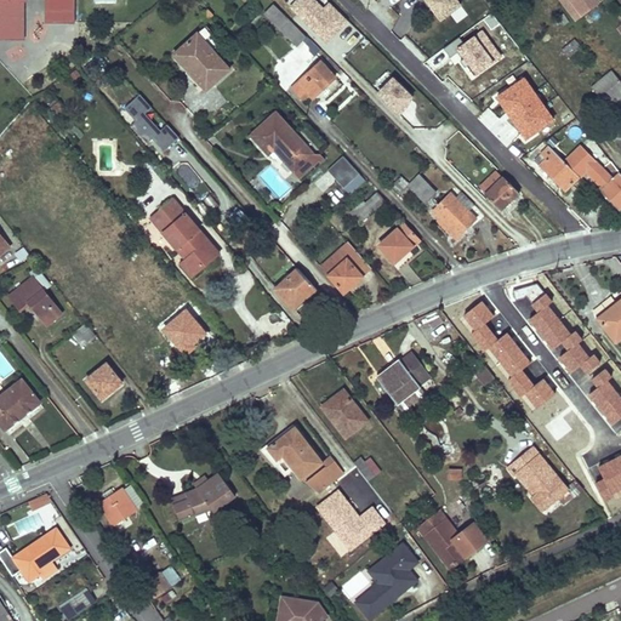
[(23,0),(0,0),(0,36),(23,38),(23,0)]
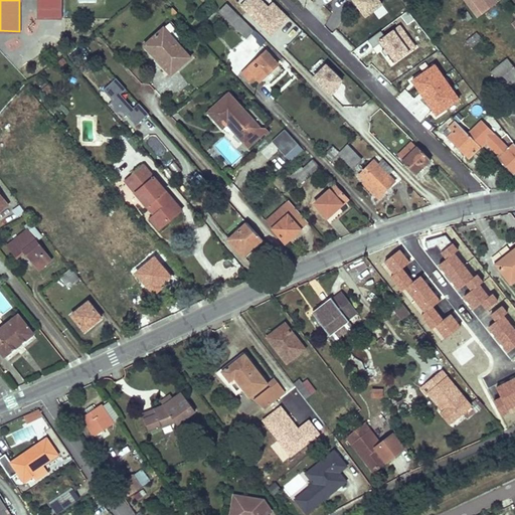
[(0,0),(19,0),(21,0),(20,0),(37,0),(37,17),(61,17),(60,0),(0,0)]
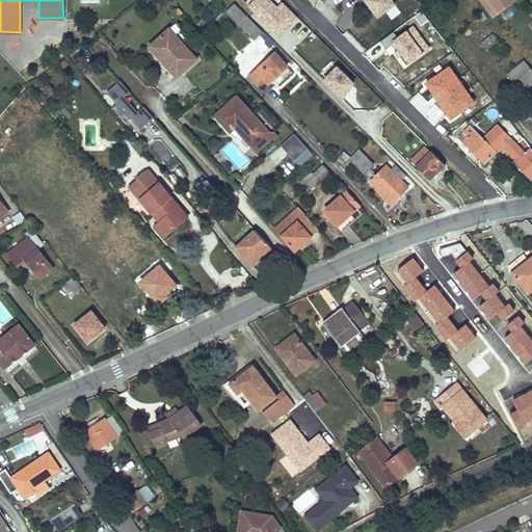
[(272,0),(251,0),(246,5),(280,37),(299,18),(283,0),(277,5),(272,0)]
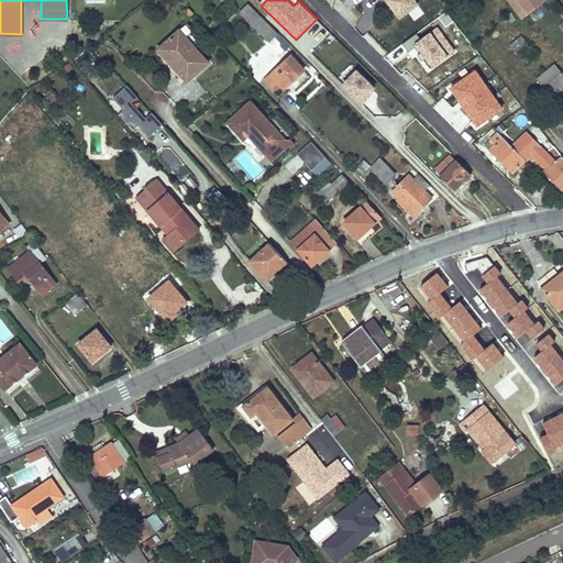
[(386,0),(398,20),(409,13),(414,21),(424,13),(417,0),(386,0)]
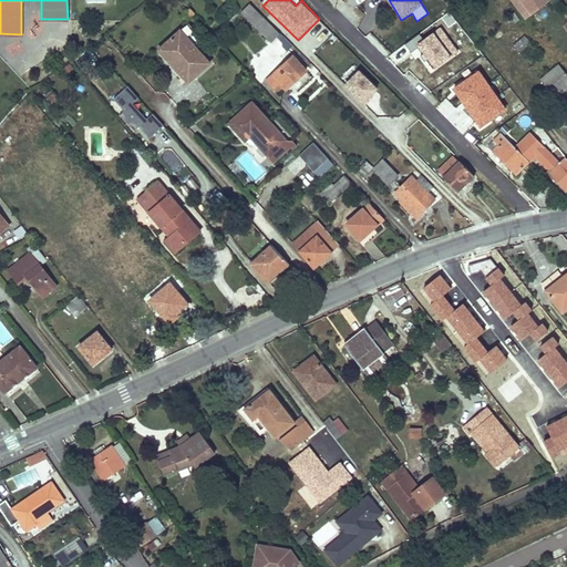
[(512,0),(527,20),(534,16),(522,0),(512,0)]
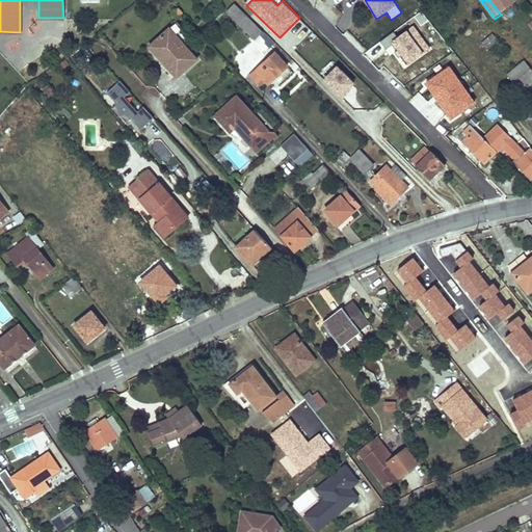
[(489,0),(501,15),(515,3),(519,0),(489,0)]
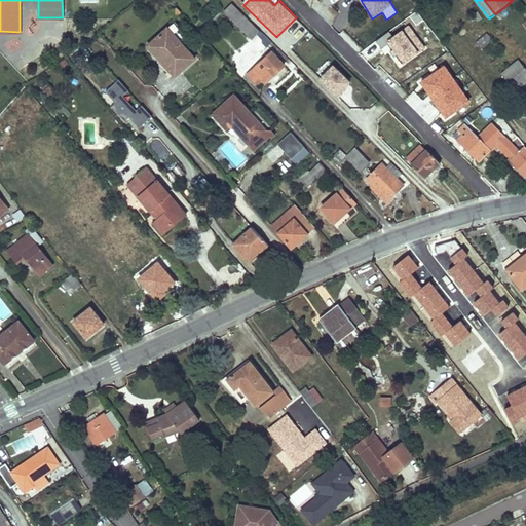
[(231,5),(224,12),(250,39),(258,32),(231,5)]
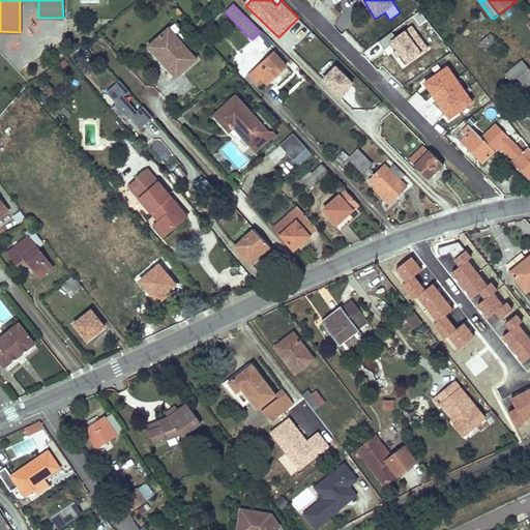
[(412,25),(398,36),(392,30),(364,52),(372,60),(390,47),(404,65),(429,48),(412,25)]
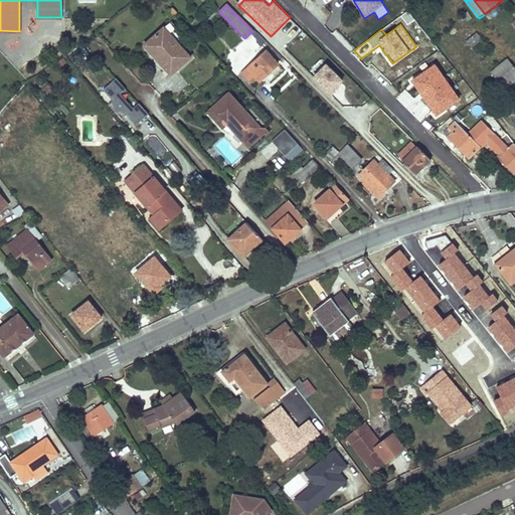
[(164,28),(149,42),(163,57),(159,61),(171,74),(190,57),(164,28)]
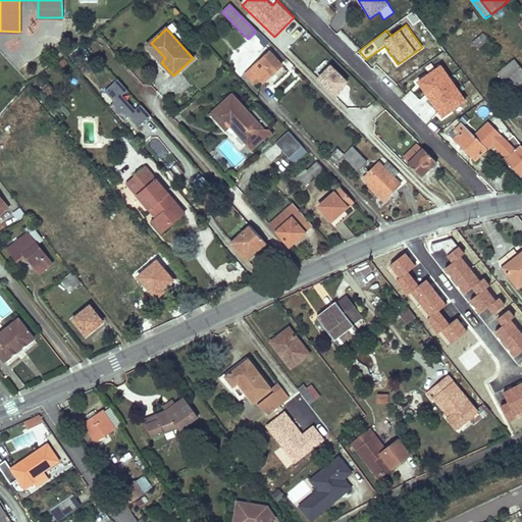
[(362,29),(358,33),(365,39),(369,36),(362,29)]
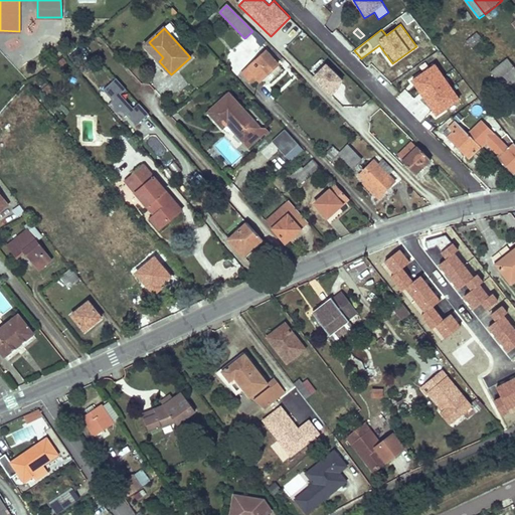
[(473,46),(482,38),(477,32),(467,40),(473,46)]
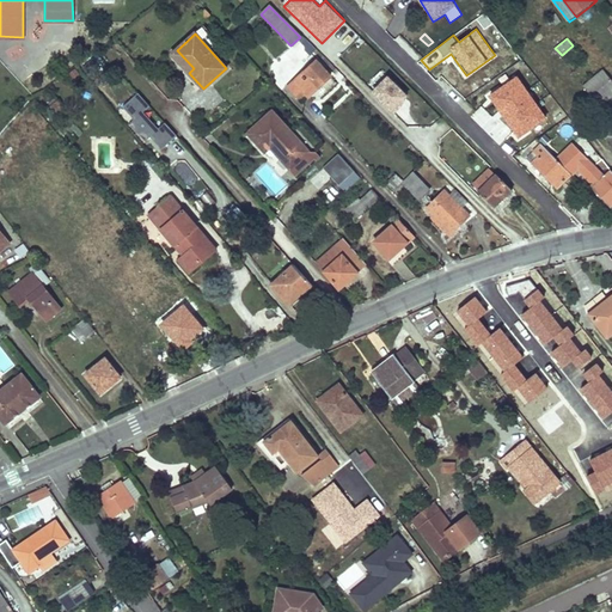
[(314,61),(287,87),(299,99),(305,95),(307,97),(329,75),(314,61)]
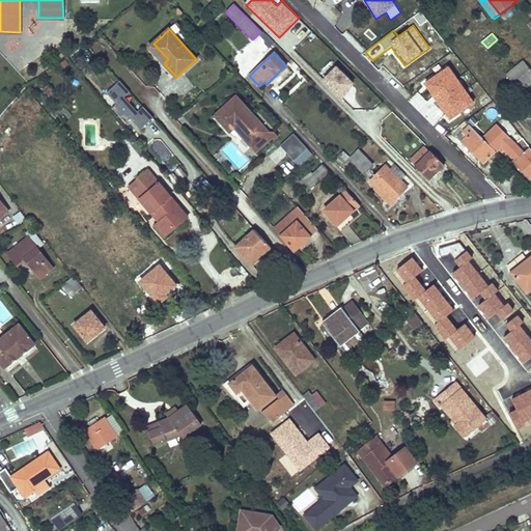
[(522,62),(510,71),(519,81),(529,72),(522,62)]
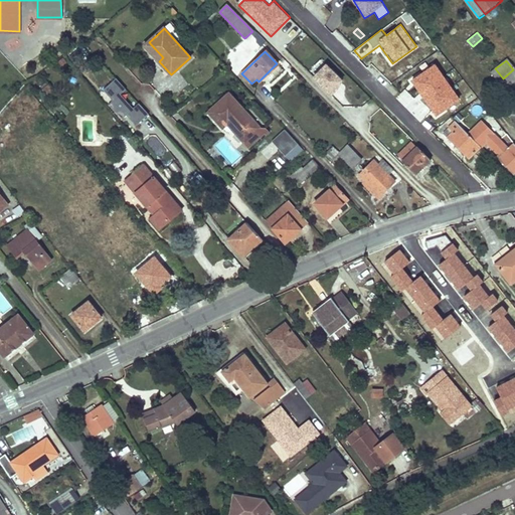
[(327,61),(313,76),(331,95),(345,79),(327,61)]
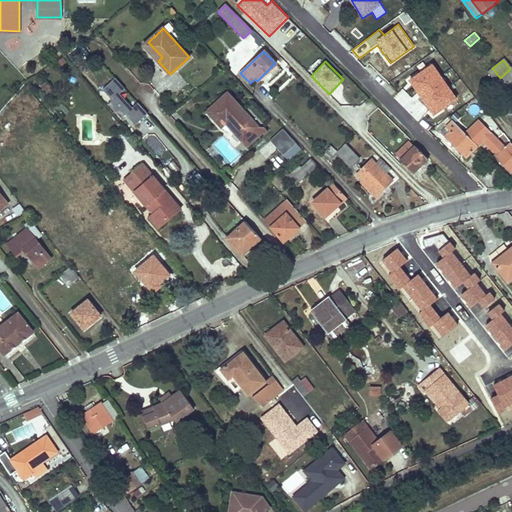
[(492,68),(487,71),(495,82),(500,78),(492,68)]
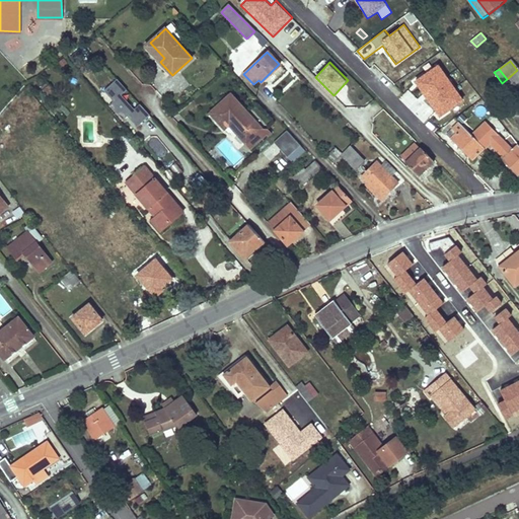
[(518,72),(517,70),(507,79),(512,86),(518,80),(518,72)]
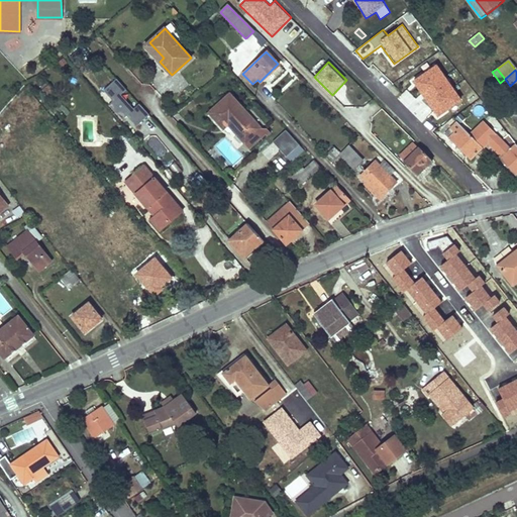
[(136,126),(149,113),(139,102),(134,107),(121,94),(127,89),(116,77),(101,91),(136,126)]
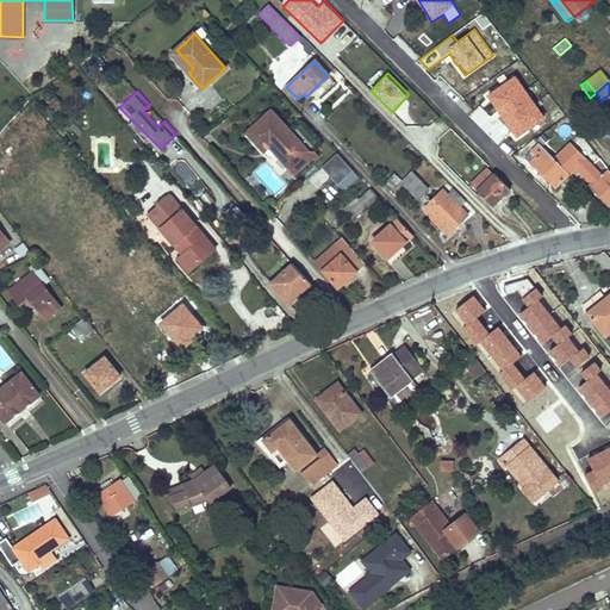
[(596,93),(590,98),(597,106),(602,101),(596,93)]
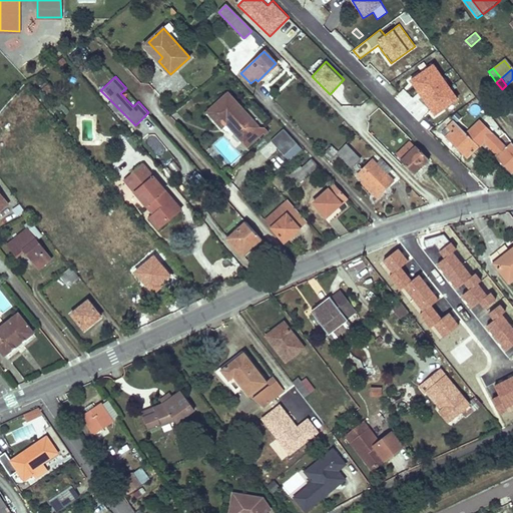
[(47,82),(41,87),(47,95),(54,90),(47,82)]
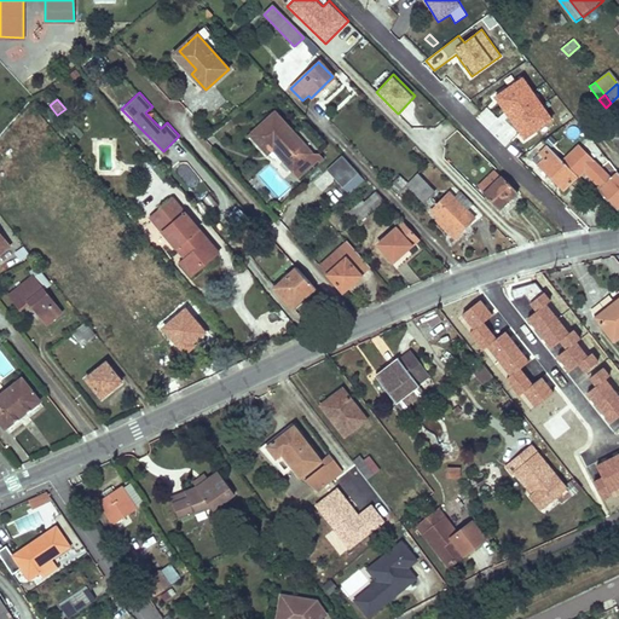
[(498,99),(490,106),(496,111),(503,104),(498,99)]
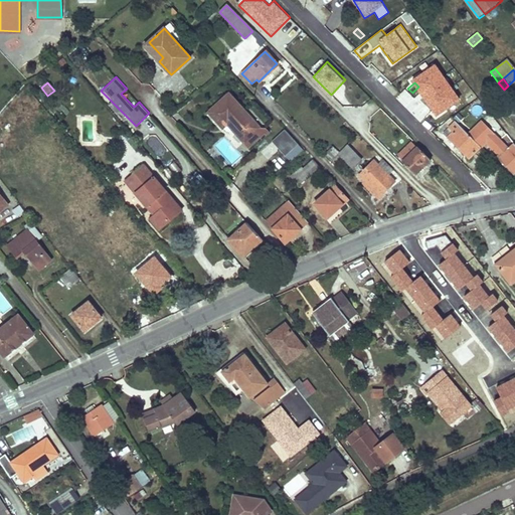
[(406,94),(399,101),(410,112),(417,105),(406,94)]
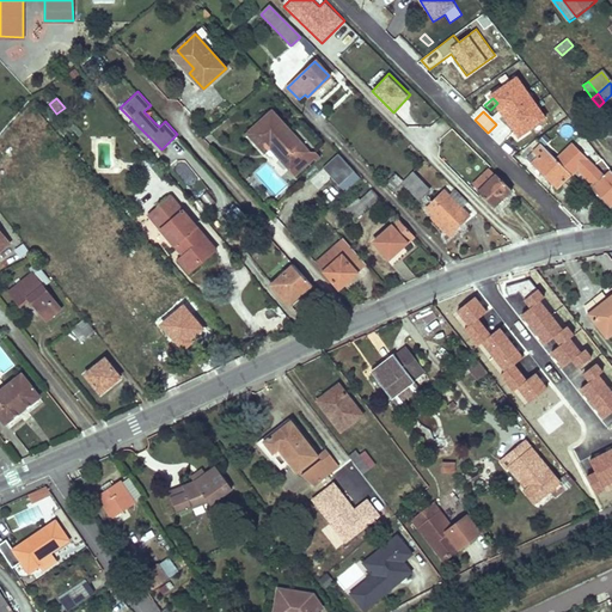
[(270,112),(248,133),(264,152),(270,146),(288,167),(307,152),(270,112)]
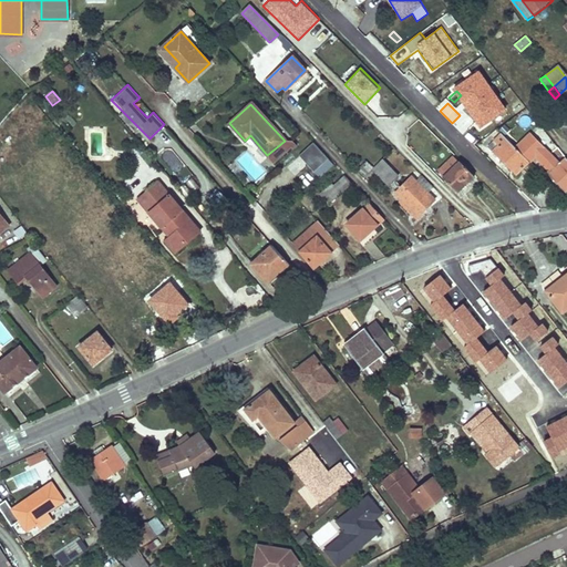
[(566,124),(564,120),(557,124),(566,136),(566,124)]
